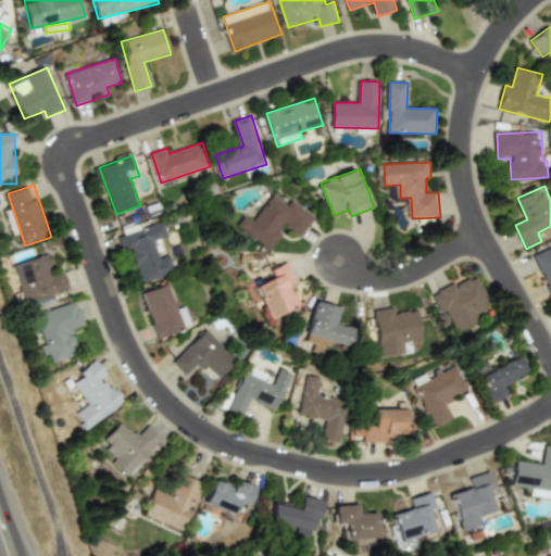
[(239,226),(272,250),(288,228),(302,238),(317,217),(293,200),(289,205),(275,194),(254,223),(246,216),(239,226)]
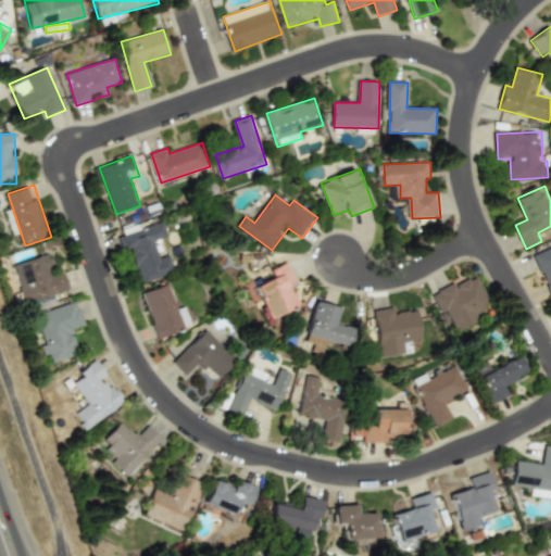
[(142,282),(177,272),(172,254),(162,257),(157,240),(170,236),(165,223),(126,235),(142,282)]
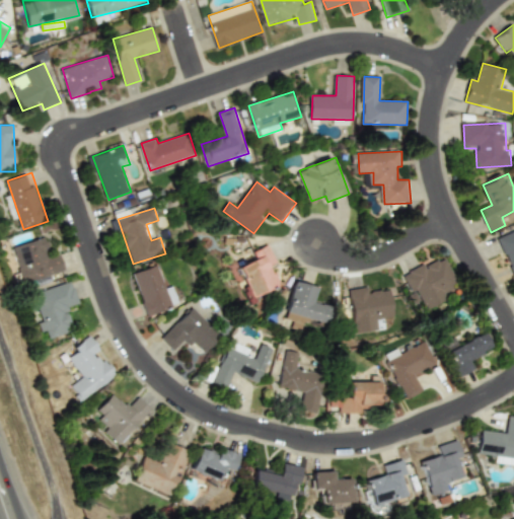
[(513,231),(501,237),(513,269),(513,231)]
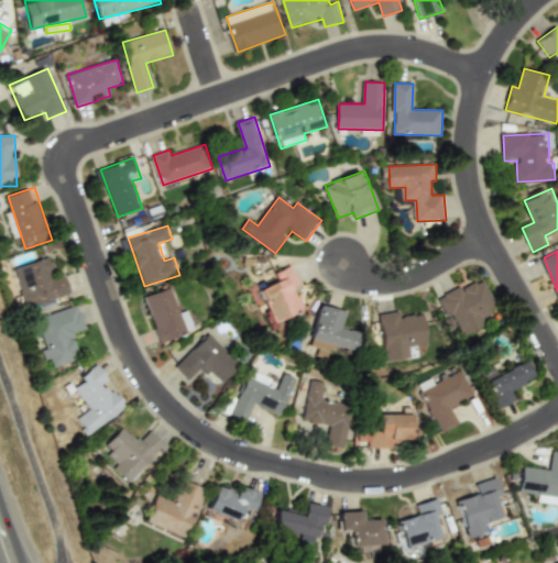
[(73,293),(67,276),(55,279),(52,269),(56,268),(52,257),(17,268),(29,307),(73,293)]
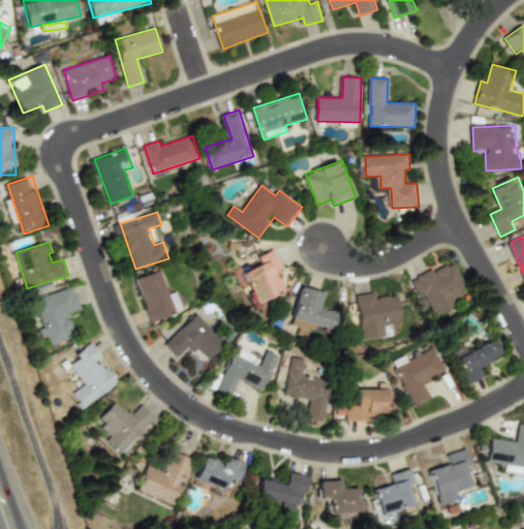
[(260,302),(286,290),(278,271),(283,268),(276,249),(260,256),(263,261),(246,269),(260,302)]
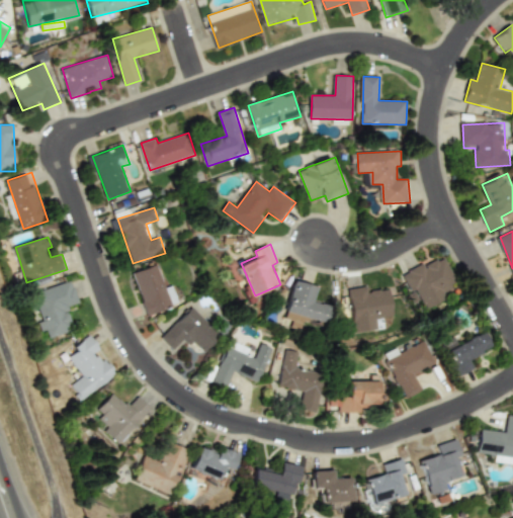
[(429,310),(449,298),(446,292),(460,285),(444,255),(405,276),(414,292),(419,290),(429,310)]
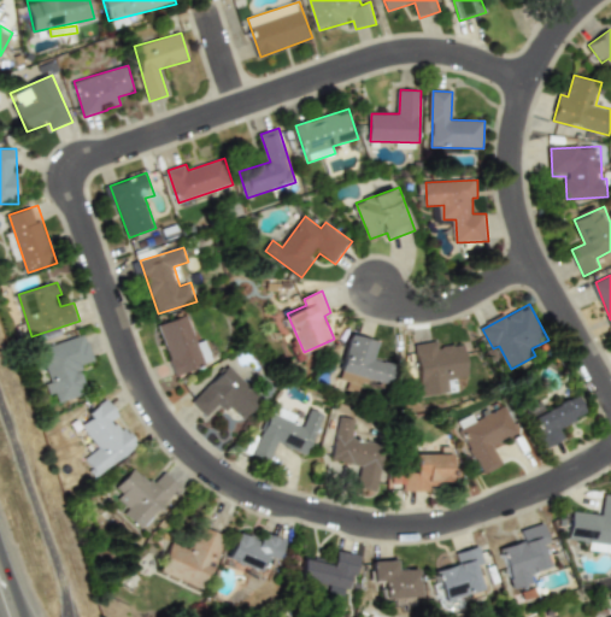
[(199,342),(191,316),(162,324),(177,374),(215,362),(209,340),(199,342)]
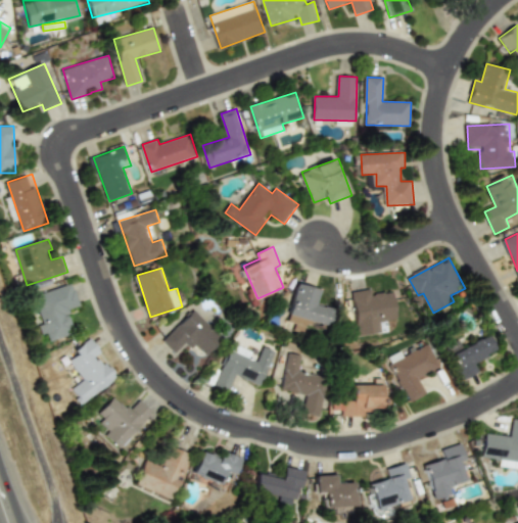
[(322,289),(299,283),(291,315),(332,325),(336,310),(318,304),(322,289)]
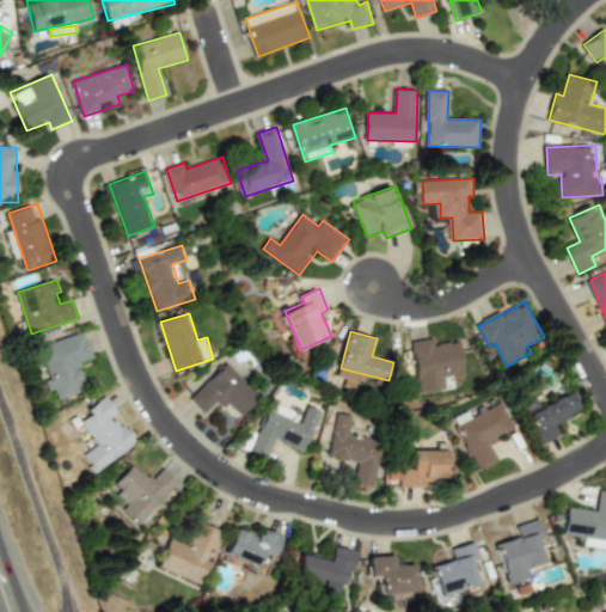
[(61,399),(91,390),(81,362),(96,357),(87,332),(42,347),(53,379),(48,380),(51,392),(57,390),(61,399)]
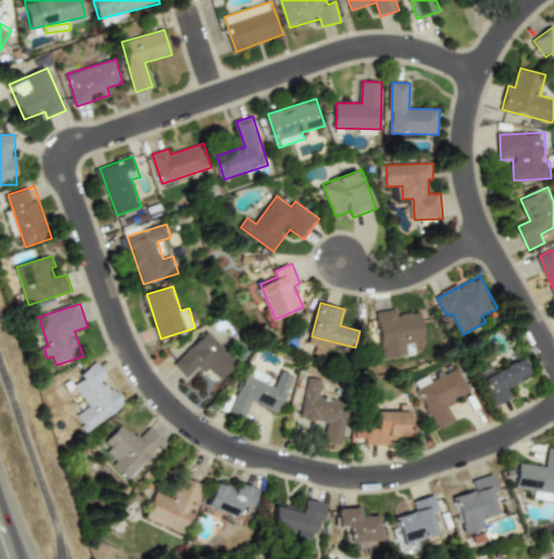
[(423,311),(399,314),(399,310),(380,311),(385,358),(411,356),(410,344),(425,342),(423,311)]
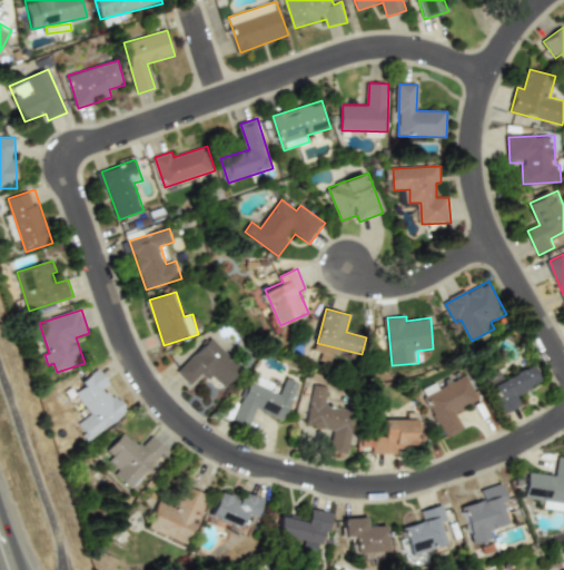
[(226,390),(245,369),(213,337),(179,372),(193,385),(206,371),(226,390)]
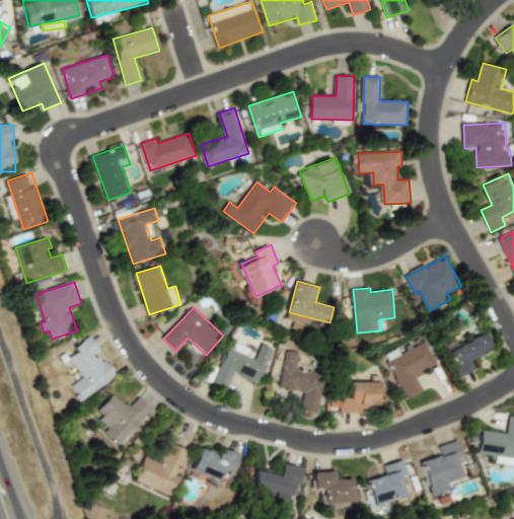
[(494,349),(486,332),(450,351),(462,376),(478,369),(472,360),(494,349)]
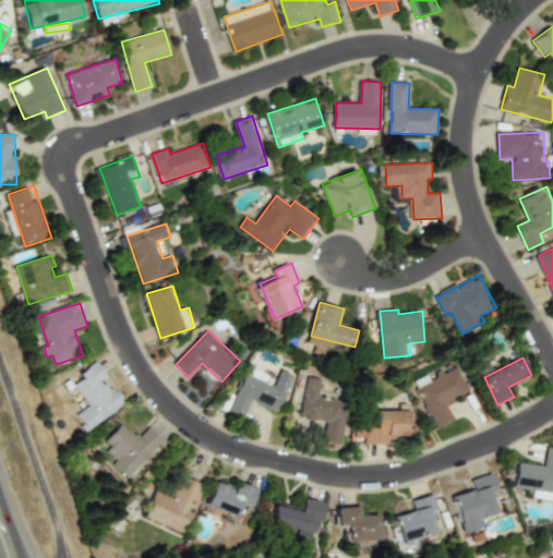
[(89,431),(125,404),(107,378),(110,376),(100,363),(74,381),(92,404),(77,414),(89,431)]
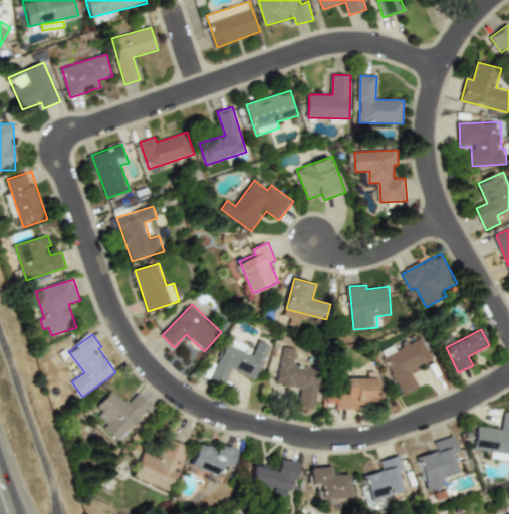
[(227,384),(232,369),(260,378),(271,344),(260,340),(257,349),(227,339),(214,379),(227,384)]
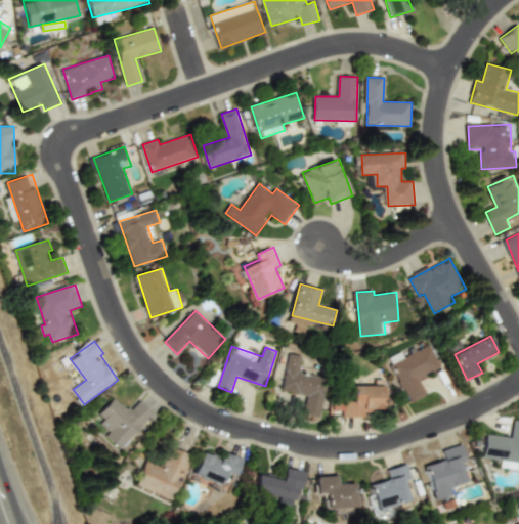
[(442,367),(432,346),(394,363),(414,402),(430,395),(421,378),(442,367)]
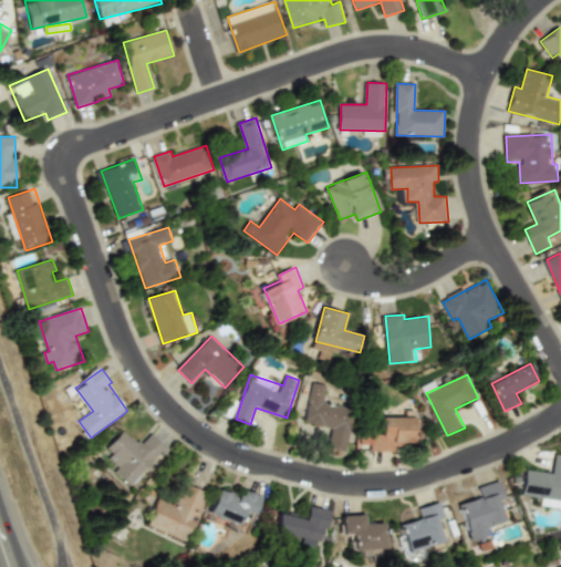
[(349,451),(355,409),(325,403),(329,385),(313,382),(308,423),(334,428),(331,449),(349,451)]
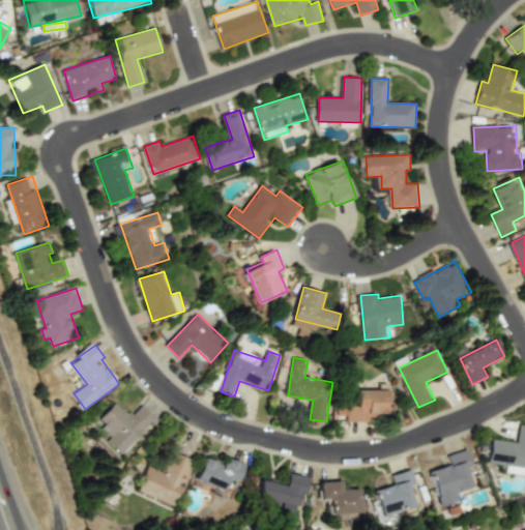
[(388,389),(359,390),(360,406),(348,406),(348,422),(371,421),(371,415),(389,415),(388,389)]
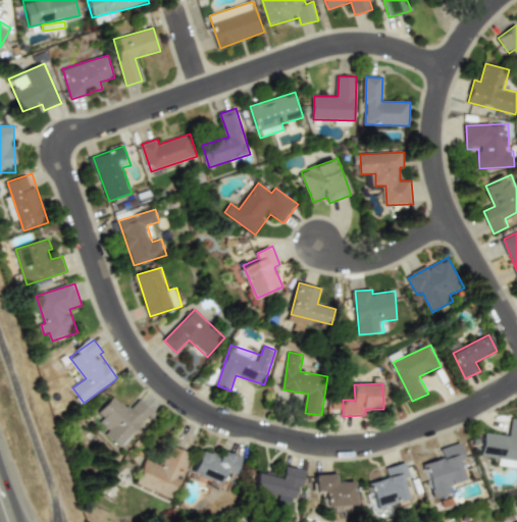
[(154,412),(140,399),(131,409),(116,396),(98,415),(112,429),(107,434),(120,447),(154,412)]
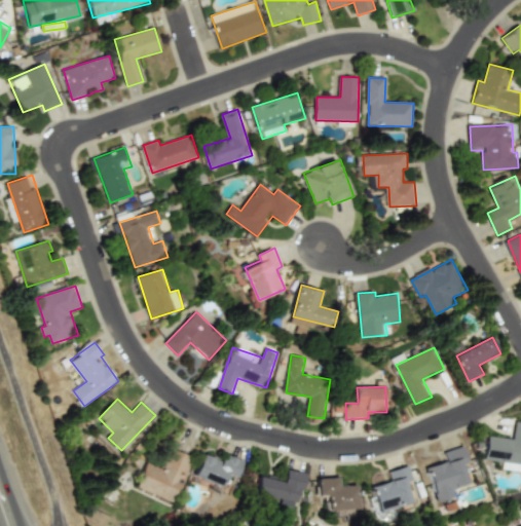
[(490,437),(488,460),(506,462),(506,470),(520,471),(520,421),(517,421),(515,439),(490,437)]
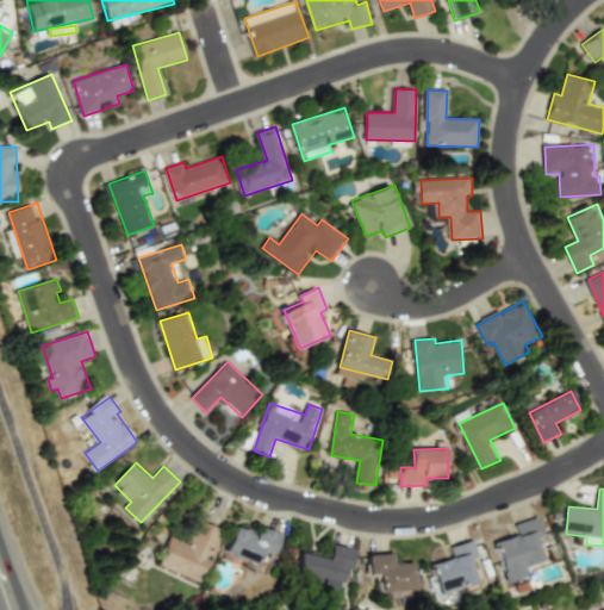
[(518,523),(521,535),(498,541),(510,583),(528,577),(525,567),(546,561),(539,539),(546,536),(540,517),(518,523)]
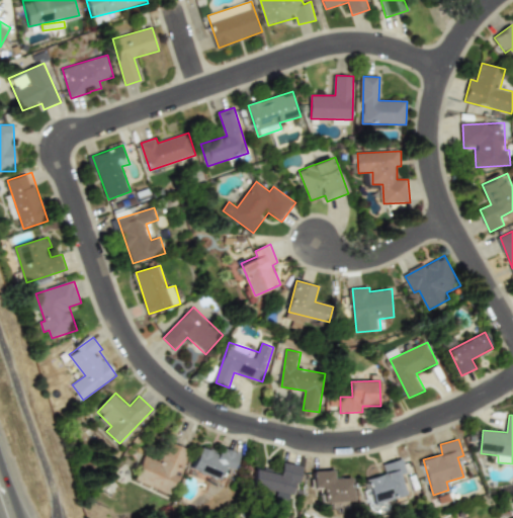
[(189,448),(170,442),(164,461),(146,455),(139,480),(176,492),(189,448)]
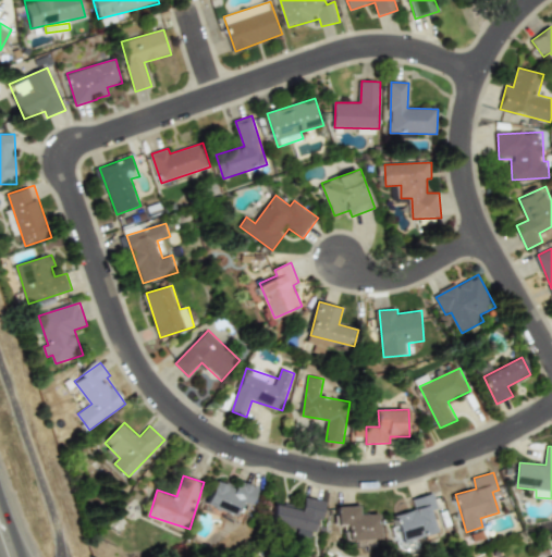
[(259,489),(242,481),(237,490),(218,481),(207,504),(236,517),(242,502),(252,506),(259,489)]
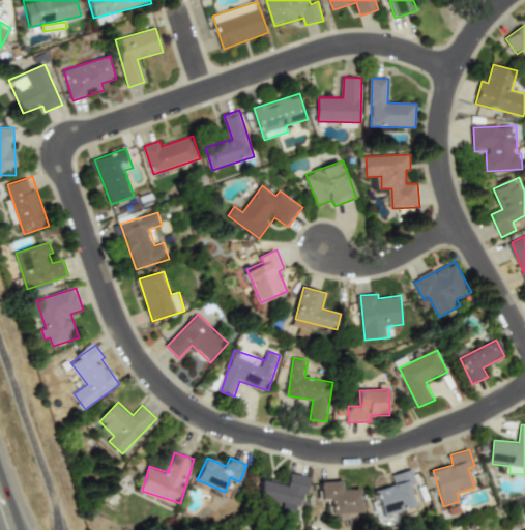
[(395,475),(397,484),(378,490),(384,516),(416,507),(411,486),(417,484),(414,470),(395,475)]
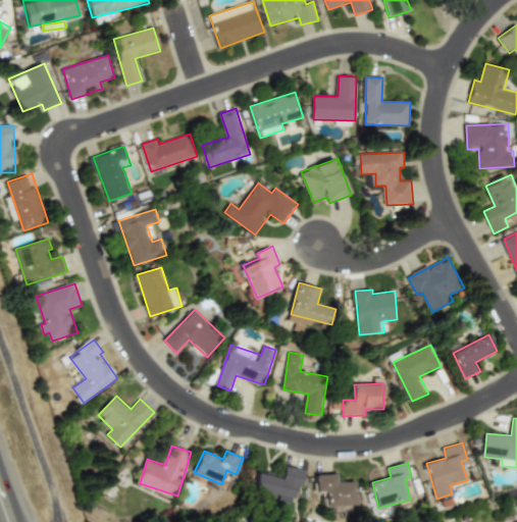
[(304,470),(286,466),(282,478),(259,473),(255,489),(297,499),(304,470)]
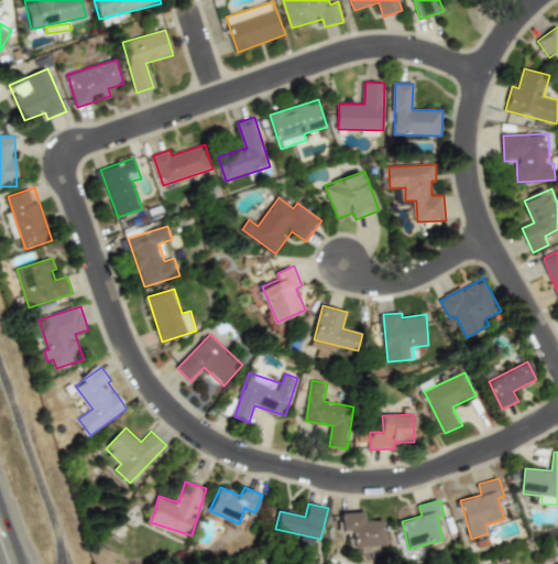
[(342,513),(343,532),(353,531),(353,546),(386,545),(385,520),(365,521),(365,512),(342,513)]
